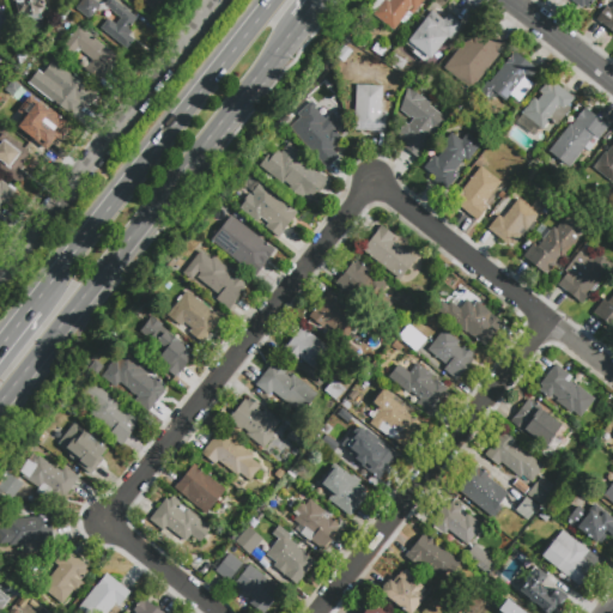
[(11,0),(48,0),(43,1),(47,16),(42,17),(43,23),(26,26),(25,20),(20,22),(17,6),(12,6),(11,0)]
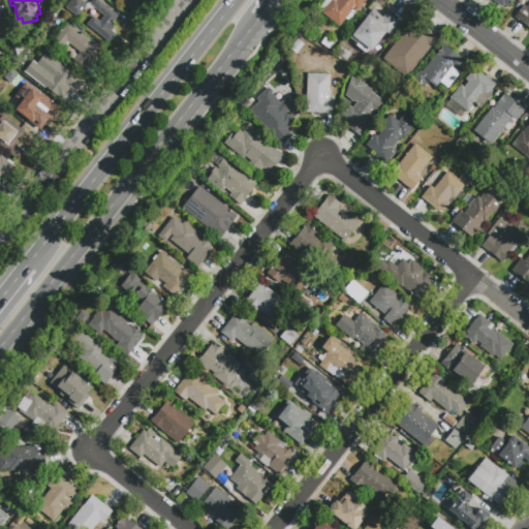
[(87,25),(93,17),(85,10),(83,10),(76,17),(64,6),(68,0),(80,0),(86,4),(91,4),(93,0),(97,0),(121,19),(111,30),(116,34),(109,42),(87,25)]
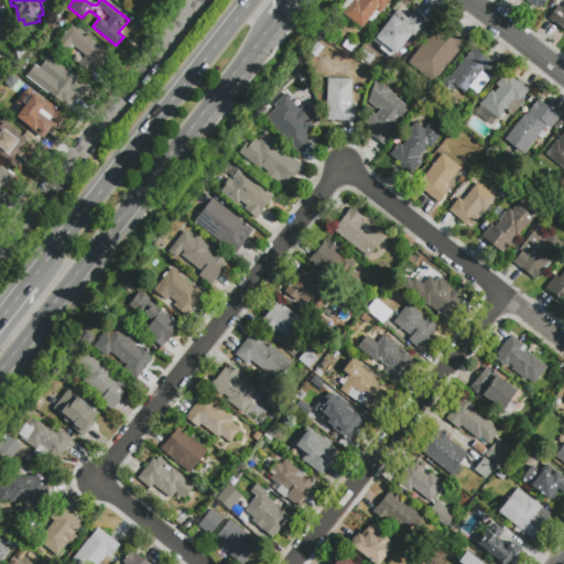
[(153,0),(142,13),(126,0),(153,0)]
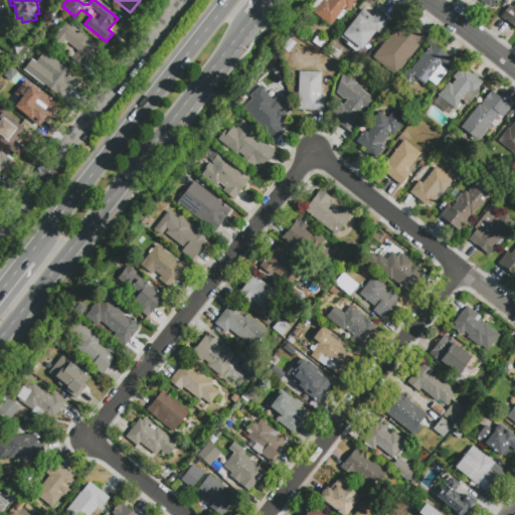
[(356,0),(348,10),(346,14),(345,13),(340,21),(337,19),(331,26),(313,13),(322,1),(320,0),(356,0)]
